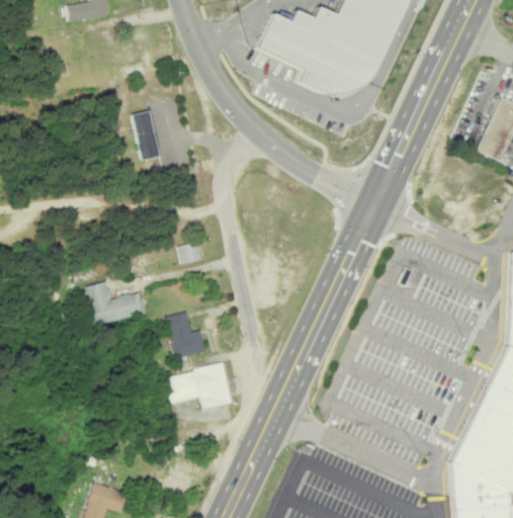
[(111,15),(109,0),(92,0),(92,1),(69,4),(71,20),(111,15)]
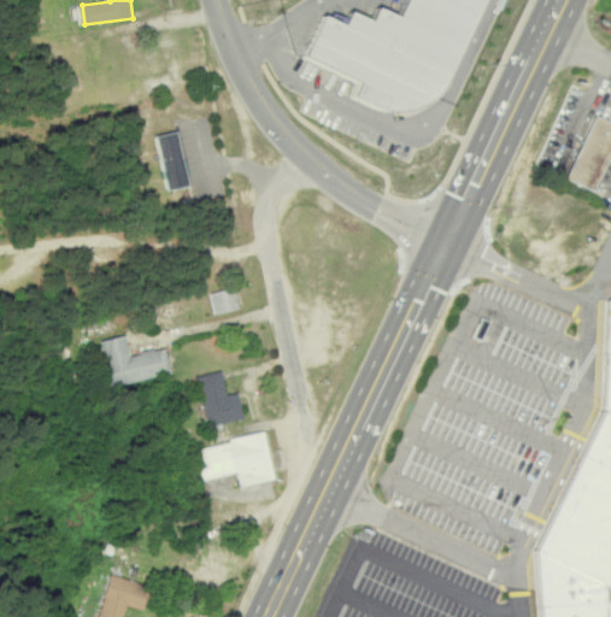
[(307,59),(362,81),(356,97),(405,117),(411,104),(434,113),(479,0),(407,0),(401,16),(380,7),(375,19),(352,11),(347,24),(325,16),(307,59)]
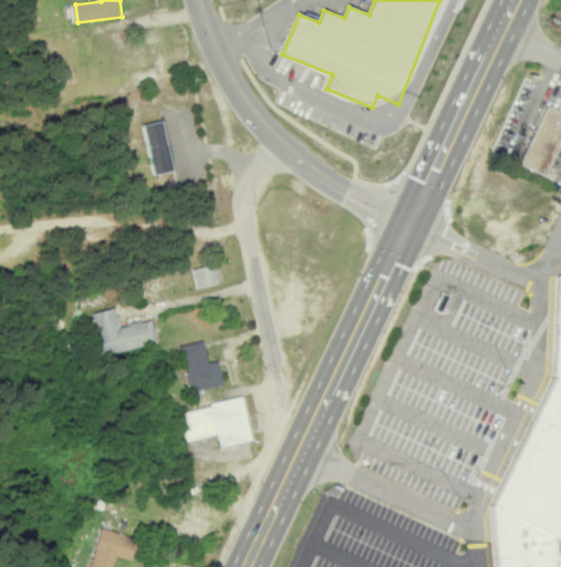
[(526,165),(551,175),(560,151),(560,110),(551,105),(526,165)]
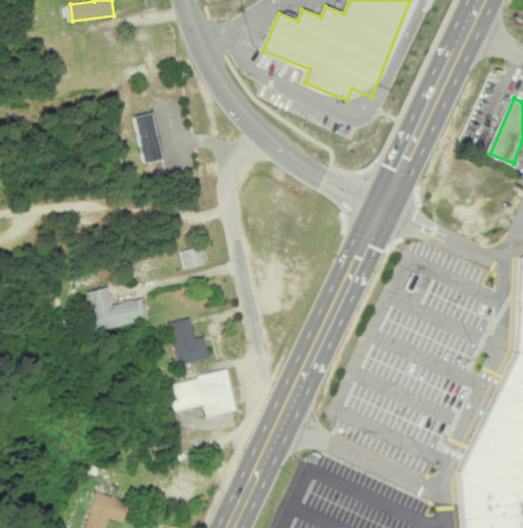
[(164,160),(157,112),(138,116),(145,162),(164,160)]
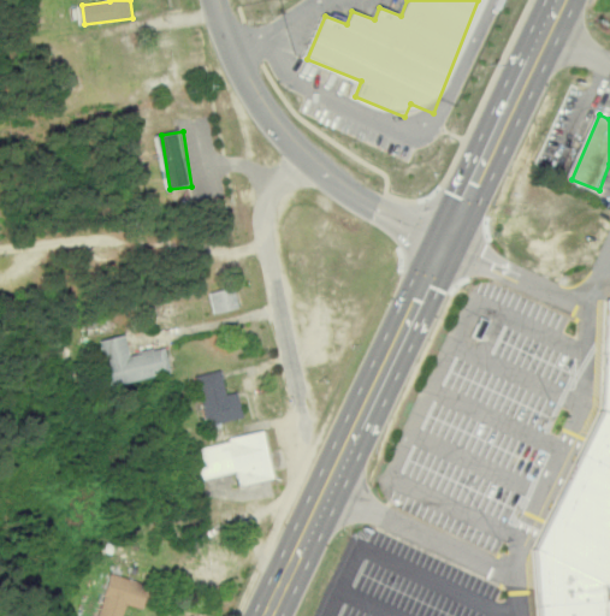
[(244,307),(238,285),(214,292),(219,313),(244,307)]
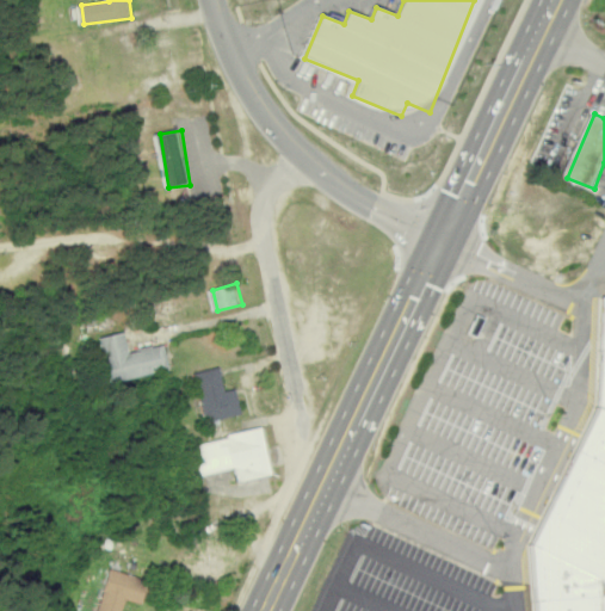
[(104,337),(113,382),(174,370),(168,344),(133,351),(128,332),(104,337)]
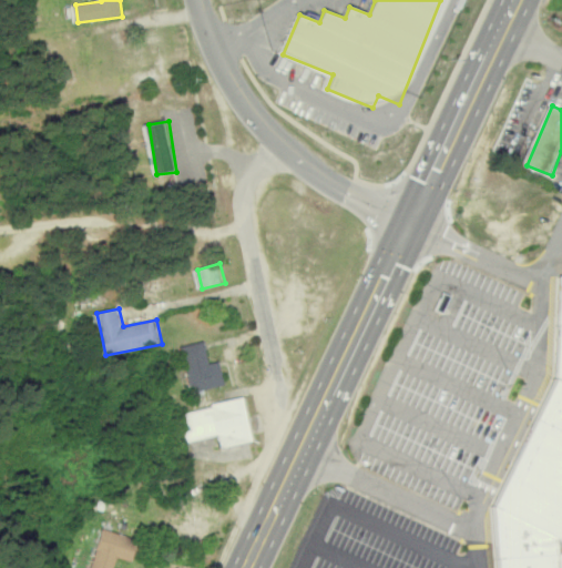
[(561,551),(561,330),(557,373),(511,482),(502,567),(561,567),(561,551)]
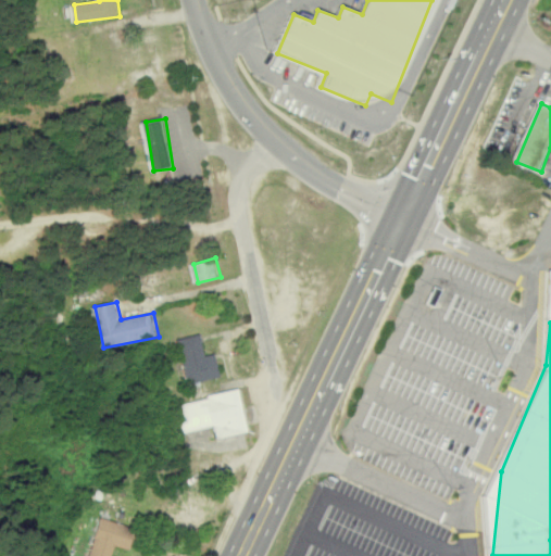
[(224,377),(220,353),(208,355),(204,336),(183,340),(190,383),(224,377)]
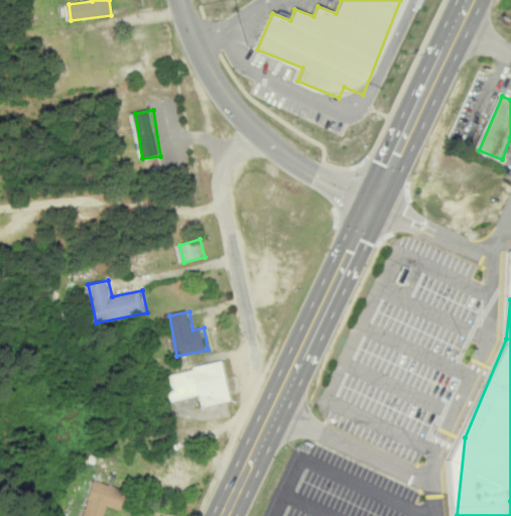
[(205,406),(233,400),(225,362),(167,374),(172,401),(203,395),(205,406)]
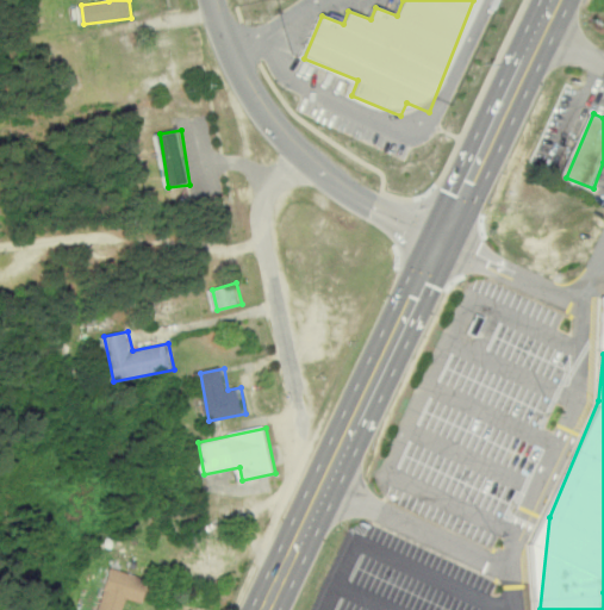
[(100,609),(124,609),(129,598),(145,603),(153,579),(113,567),(100,609)]
